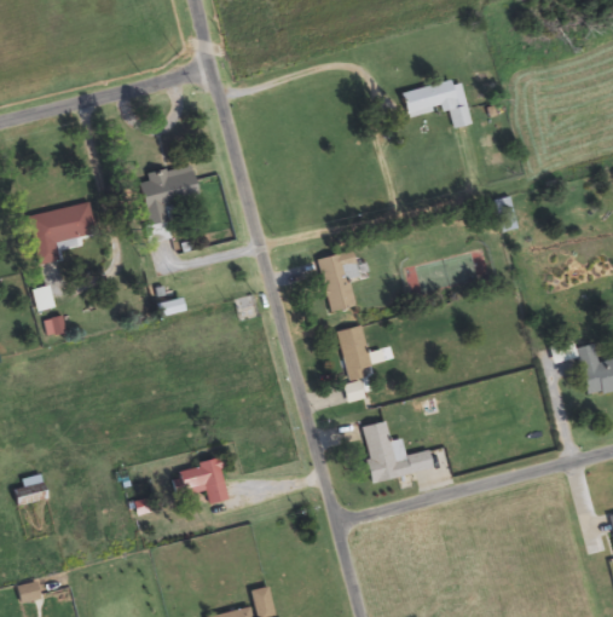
[(408,117),(450,108),(455,128),(473,124),(462,79),(402,93),(408,117)]
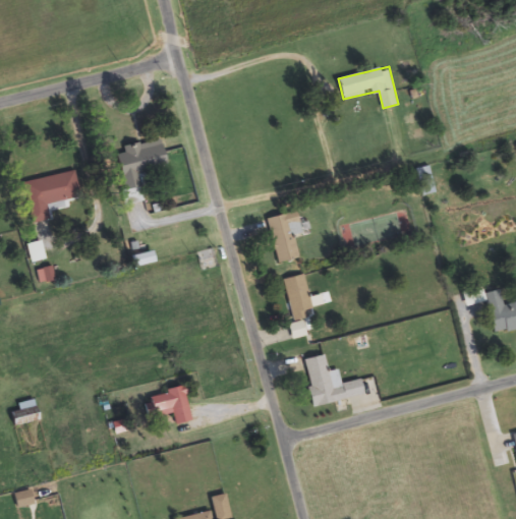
[(145,184),(142,173),(169,167),(163,137),(125,146),(126,152),(118,153),(125,188),(145,184)]
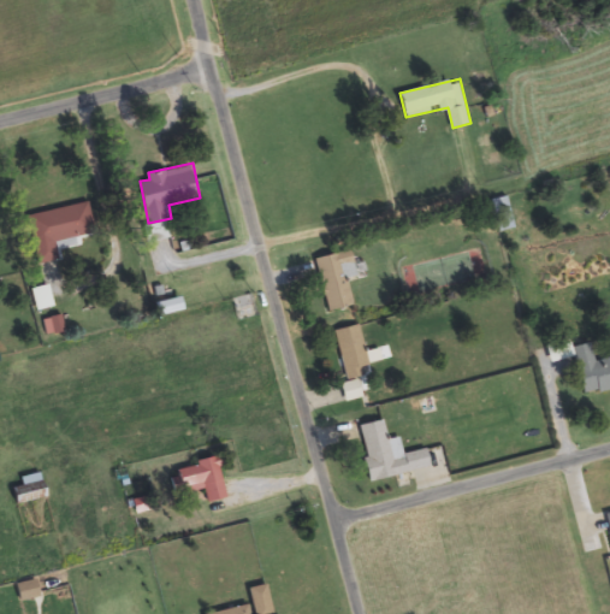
[(30,213),(40,263),(61,259),(59,241),(96,234),(90,201),(30,213)]
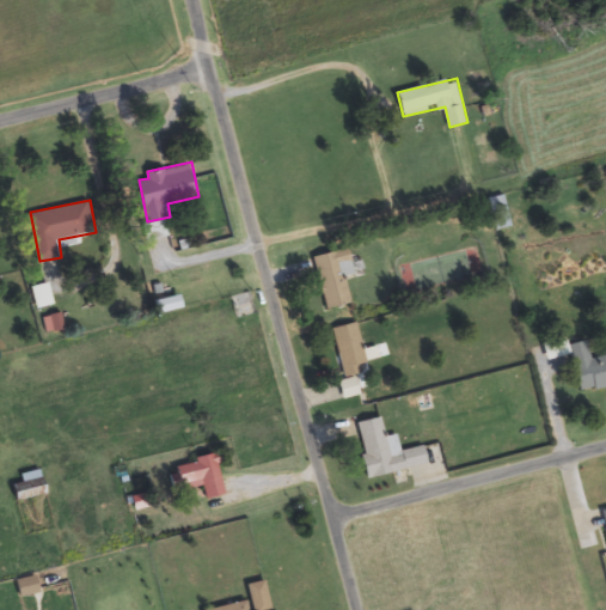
[(357,274),(350,248),(314,256),(328,309),(353,303),(347,276),(357,274)]
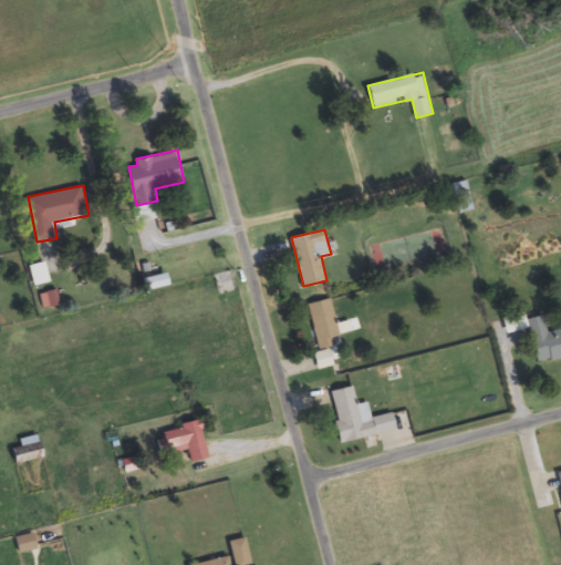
[(343,342),(332,298),(309,304),(320,348),(343,342)]
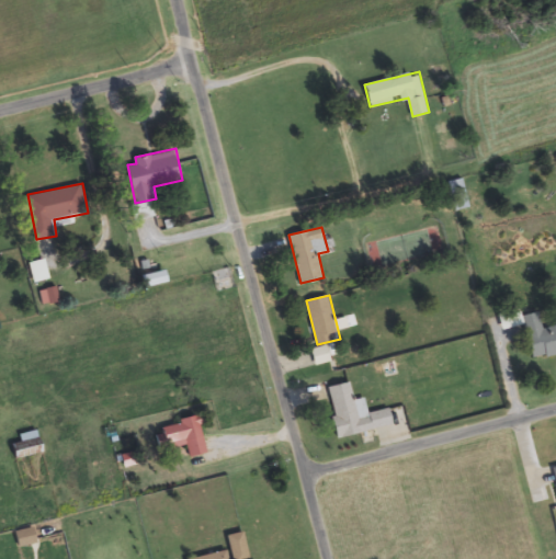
[(525,324),(533,358),(555,352),(555,324),(543,328),(540,312),(522,316),(520,309),(499,314),(503,329),(525,324)]
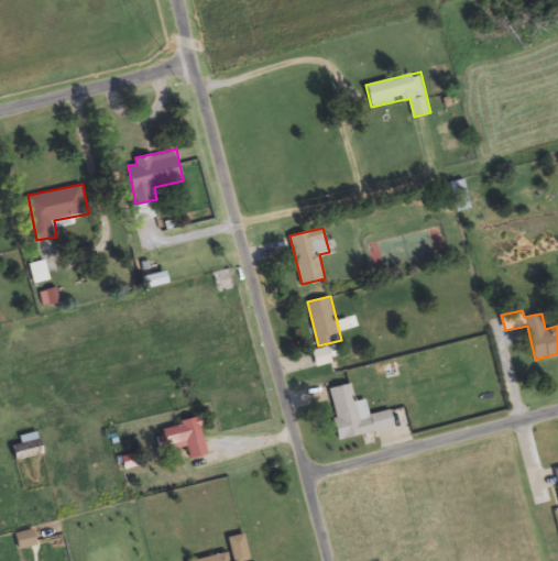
[(330,387),(340,438),(380,430),(375,413),(360,415),(353,383),(330,387)]
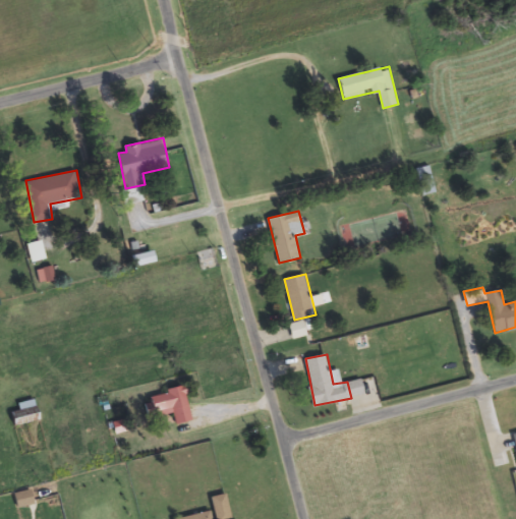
[(193,420),(185,386),(148,394),(152,416),(172,412),(174,424),(193,420)]
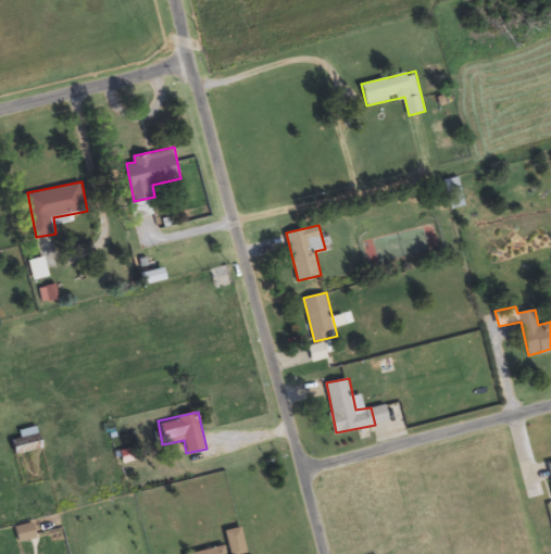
[(13,441),(16,453),(42,447),(39,433),(13,441)]
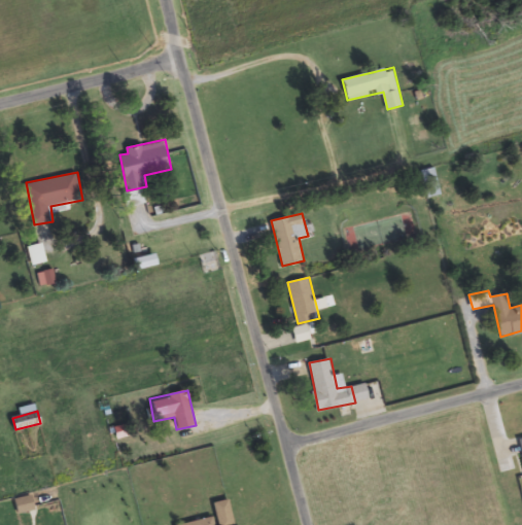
[(18,513),(35,510),(33,494),(14,497),(18,513)]
